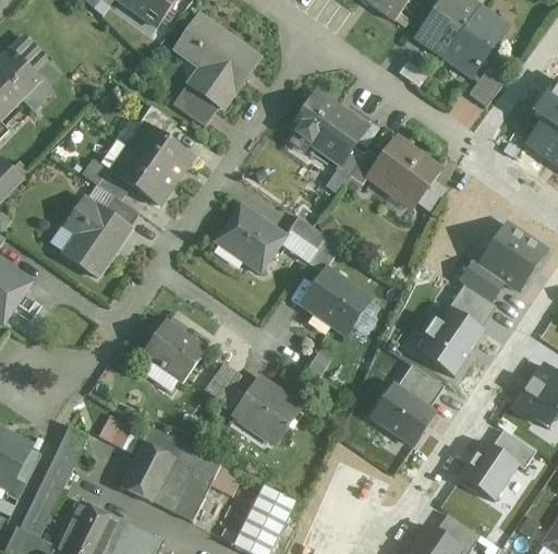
[(120,0),(157,26),(174,0),(120,0)]
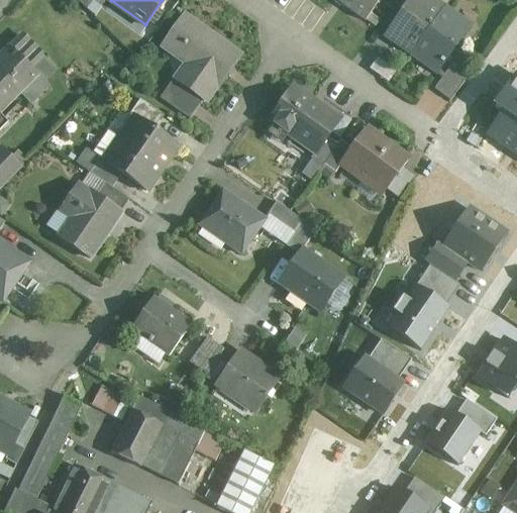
[(337,0),(365,19),(378,0),(337,0)]
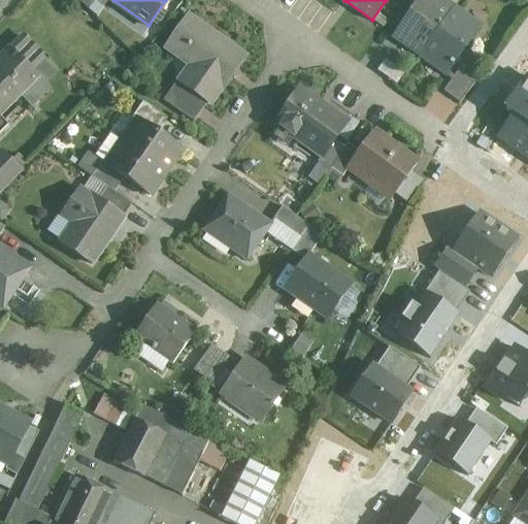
[(453,6),(444,0),(416,0),(393,34),(420,53),(453,6)]
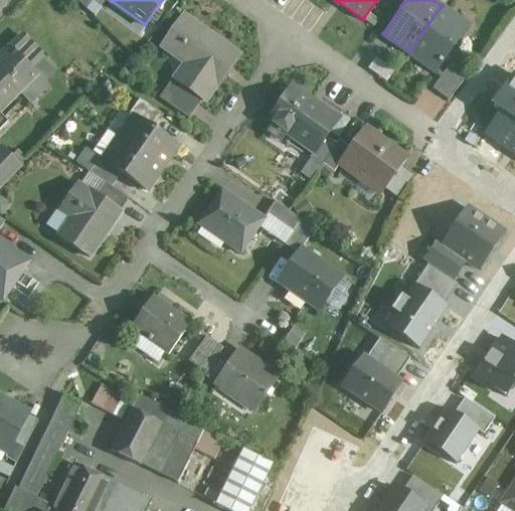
[(467,24),(442,6),(409,51),(435,69),(467,24)]
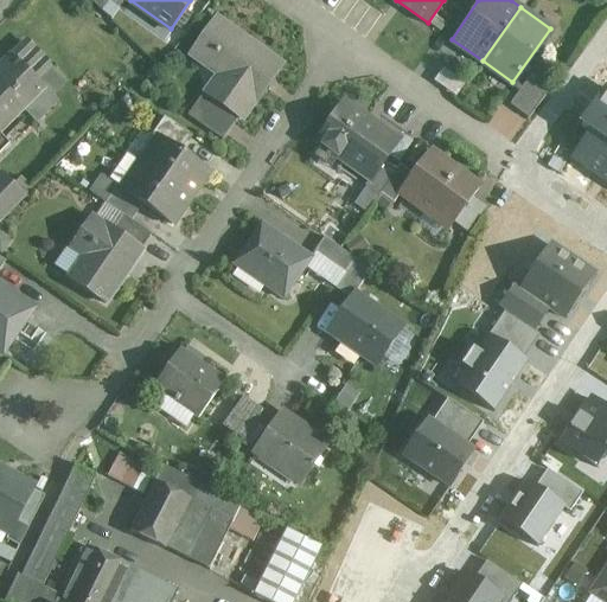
[(217,17),(202,39),(200,39),(191,53),(193,55),(199,47),(223,65),(208,87),(208,88),(205,85),(204,88),(242,115),(280,62),(217,17)]
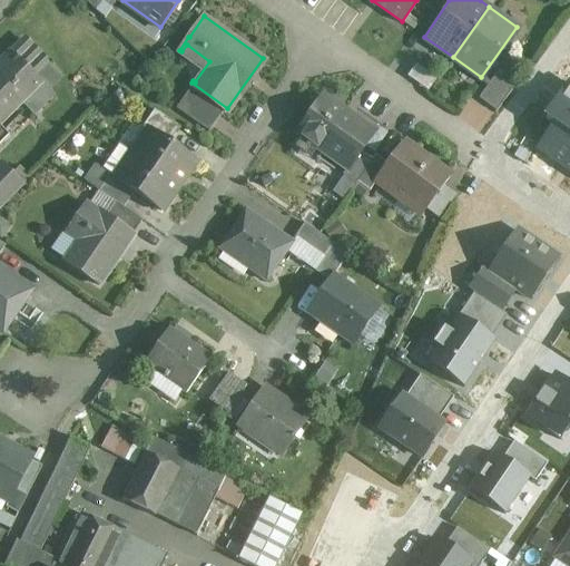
[(0,122),(40,81),(41,80),(35,74),(47,60),(23,37),(10,49),(9,49),(0,57),(0,122)]
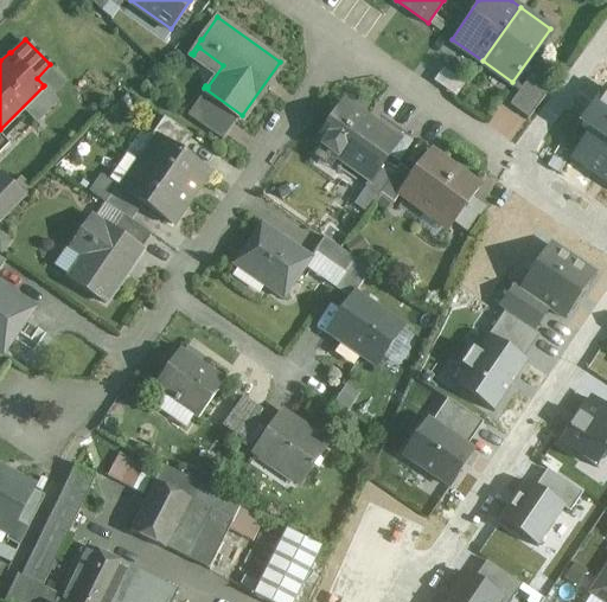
[(509,102),(512,104),(528,116),(547,91),(528,77),(509,102)]
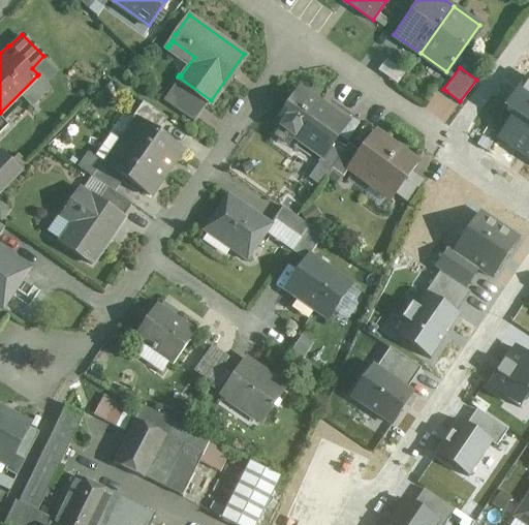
[(528,72),(527,71),(503,107),(511,114),(497,136),(528,157),(528,72)]
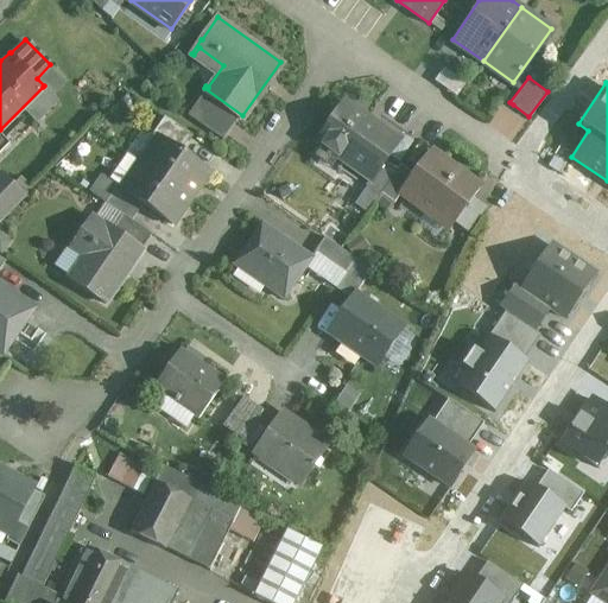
[(222,138),(225,134),(225,133),(239,114),(204,89),(187,113),(222,138)]
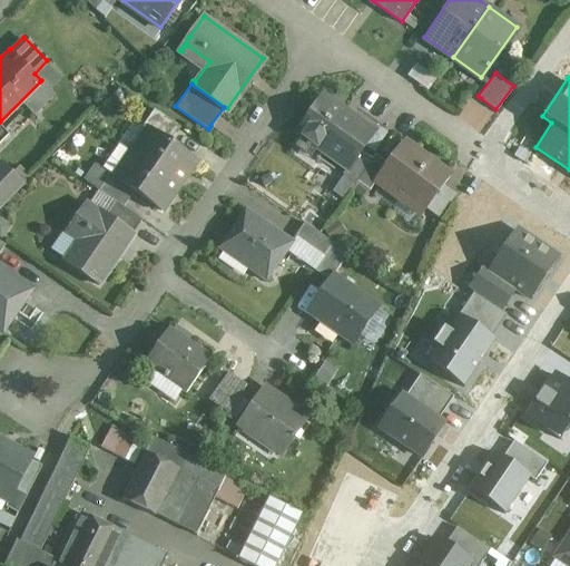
[(374,128),(328,97),(327,96),(324,94),(323,94),(297,132),(347,166),(349,166),(374,128)]
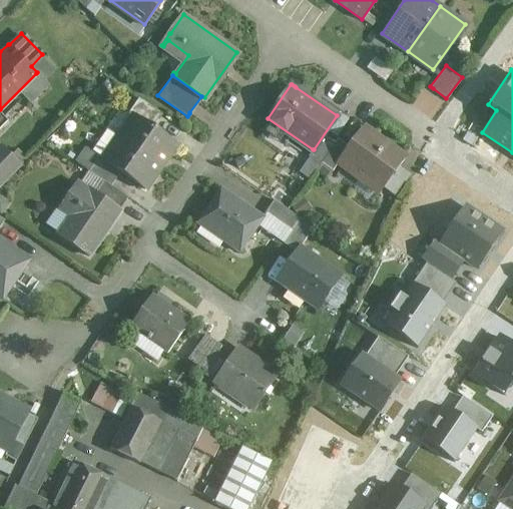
[(160,112),(150,105),(149,104),(138,97),(128,112),(134,116),(134,115),(151,126),(160,112)]
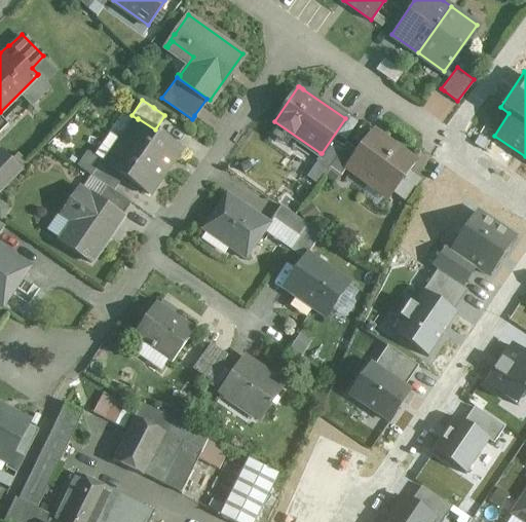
[(179,147),(174,144),(174,143),(138,118),(122,141),(164,170),(179,147)]
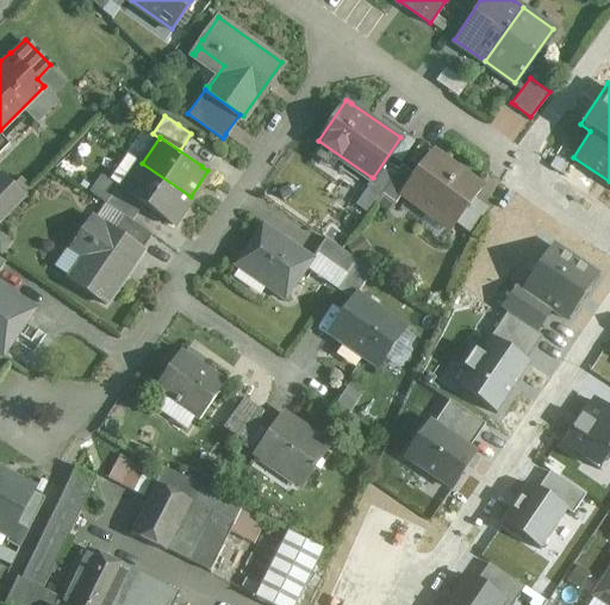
[(402,191),(419,204),(430,211),(434,206),(455,222),(474,195),(467,191),(475,179),(458,166),(455,168),(431,150),(402,191)]
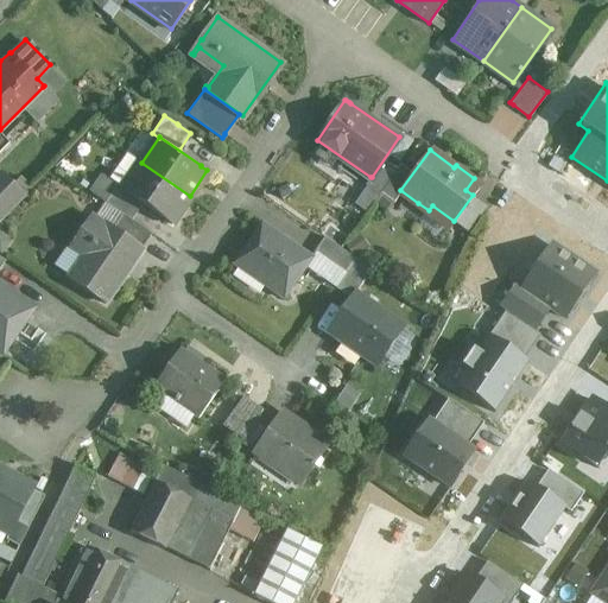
[(379,192),(386,184),(386,183),(398,167),(385,158),(372,177),(371,177),(369,176),(365,183),(379,192)]
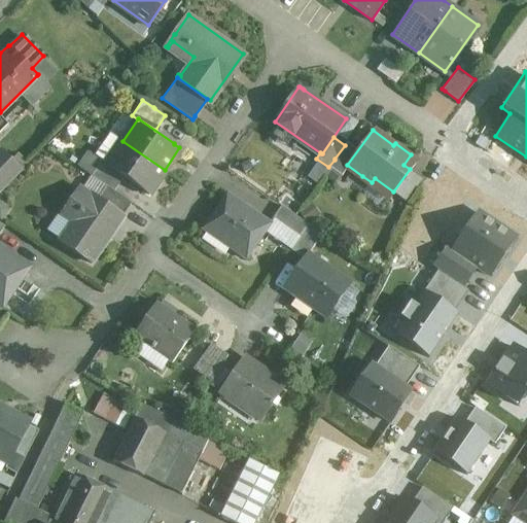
[(148,193),(149,190),(150,190),(165,170),(123,141),(107,164),(148,193)]
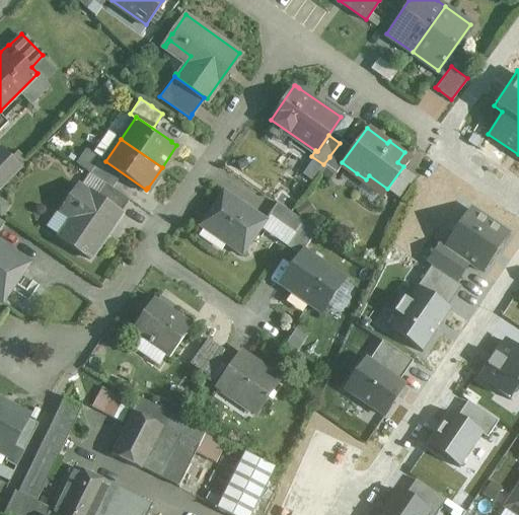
[(342,162),(342,161),(352,147),(342,139),(325,163),(336,171),(343,162),(342,162)]
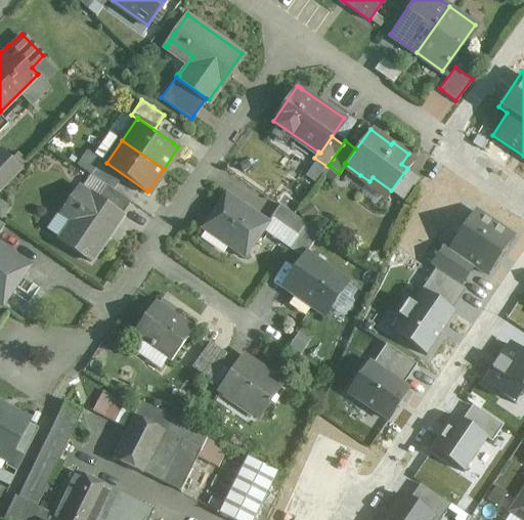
[(0,187),(19,168),(20,167),(1,147),(0,147),(0,187)]
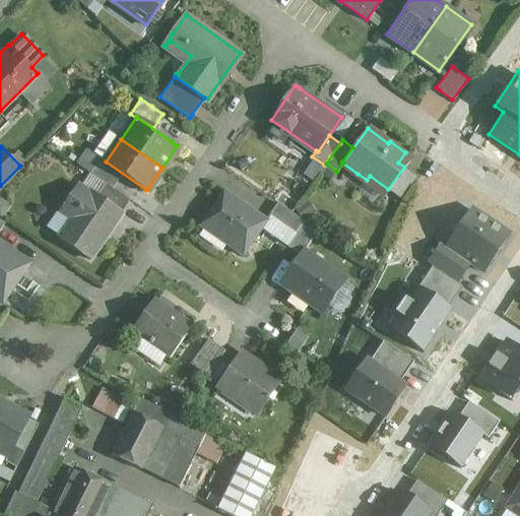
[(122,173),(110,165),(109,164),(106,162),(106,160),(101,157),(90,172),(112,187),(122,173)]
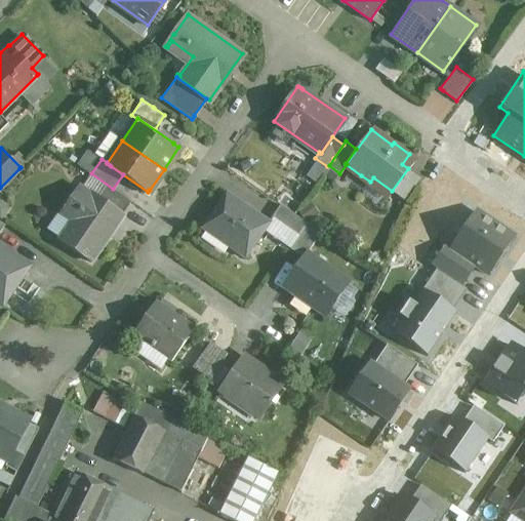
[(317,183),(318,179),(319,179),(327,166),(317,159),(306,175),(317,183)]
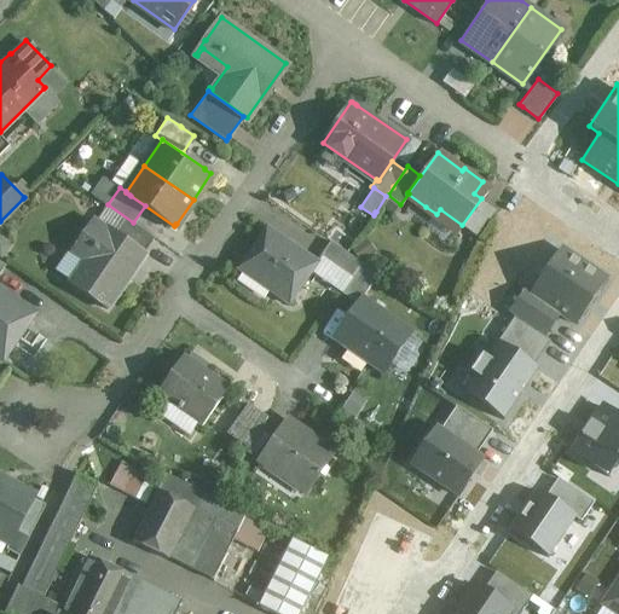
[(475,235),(476,233),(495,208),(481,198),(462,225),(475,235)]
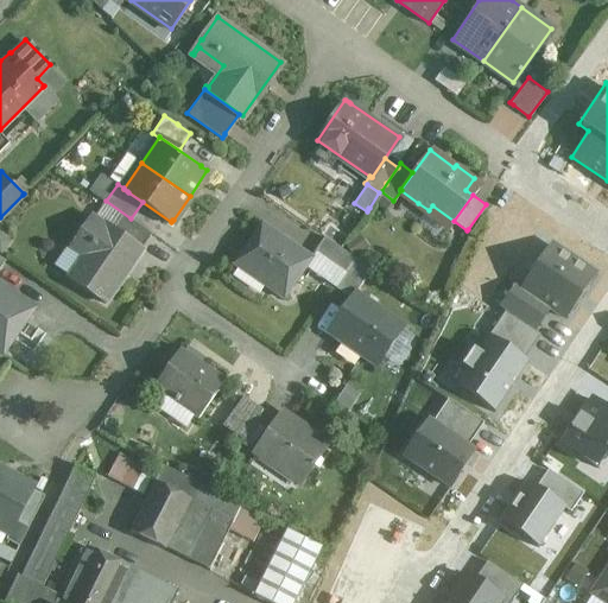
[(141,247),(141,246),(151,233),(122,214),(113,228),(141,247)]
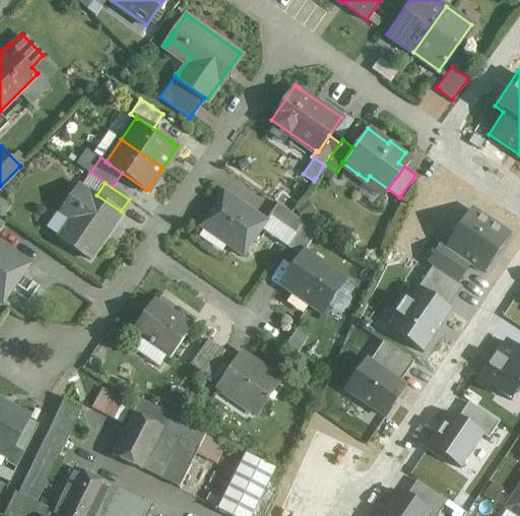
[(121,212),(80,185),(79,184),(78,184),(66,202),(76,209),(58,237),(89,259),(121,212)]
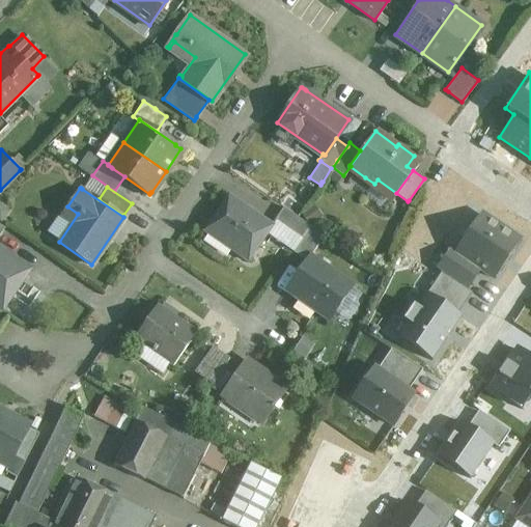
[(229,193),(224,200),(204,229),(248,258),(272,222),(229,193)]
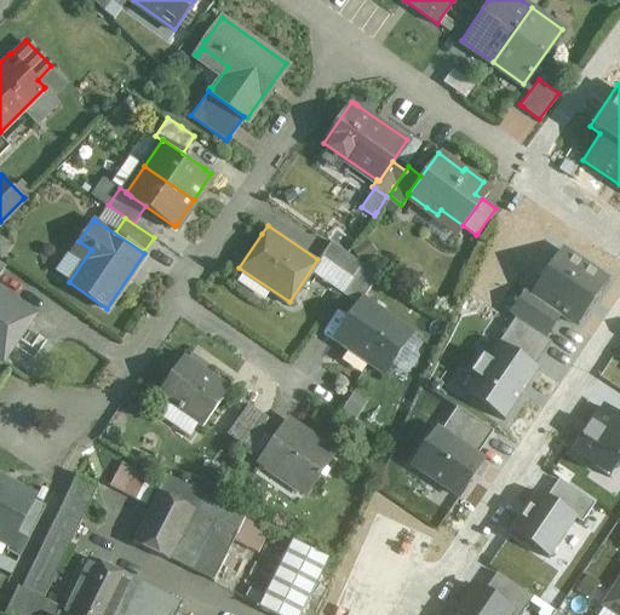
[(331,240),(322,253),(352,275),(361,262),(331,240)]
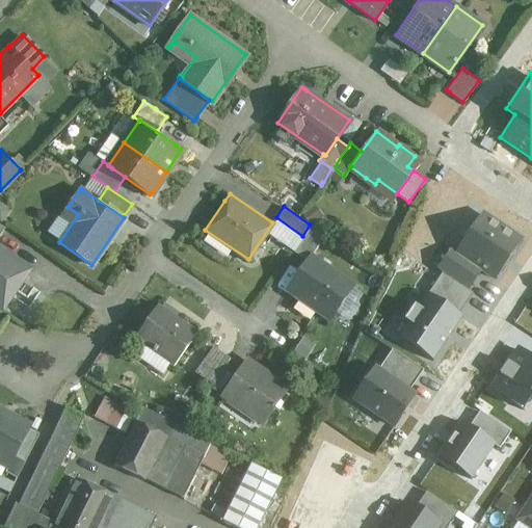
[(450,247),(435,269),(471,292),(484,271),(497,280),(522,242),(481,216),(457,253),(450,247)]
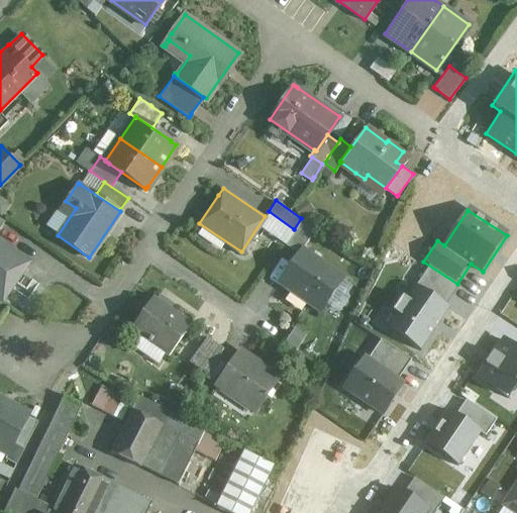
[(285,242),(289,245),(298,251),(301,246),(302,245),(303,246),(316,227),(302,218),(285,242)]
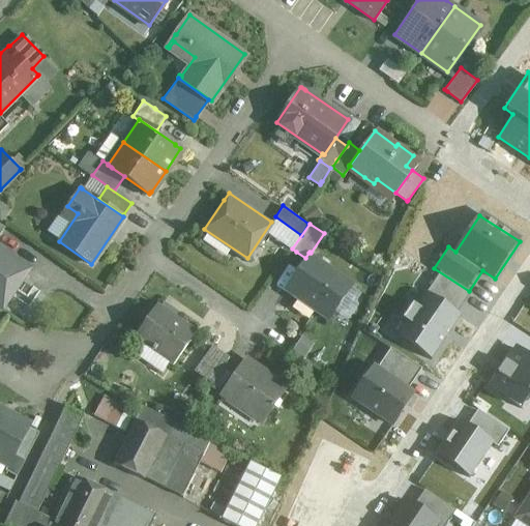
[(29,268),(25,264),(24,264),(0,247),(0,304),(2,307),(29,268)]
